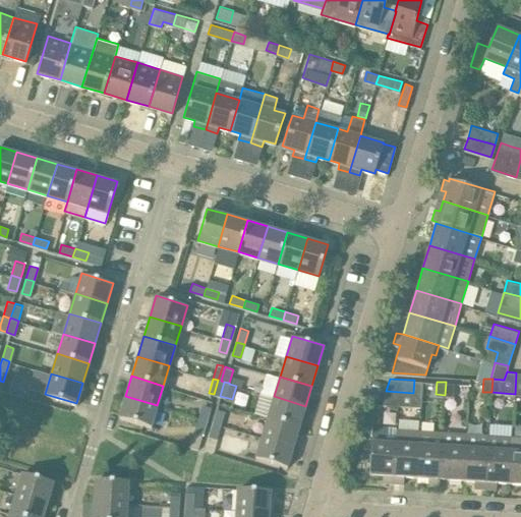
[(454,383),(446,382),(445,395),(453,396),(454,383)]
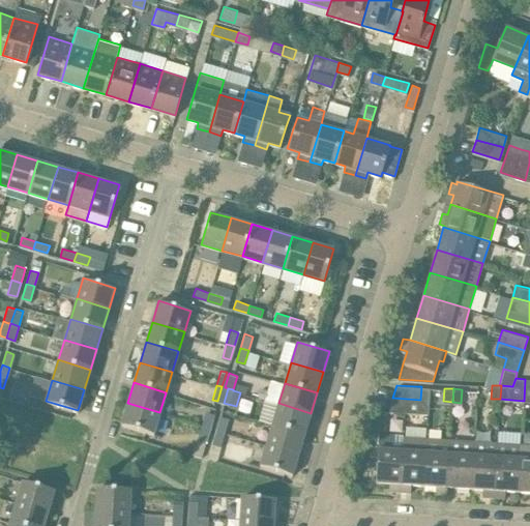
[(419,413),(420,400),(392,398),(389,411),(405,412),(419,413)]
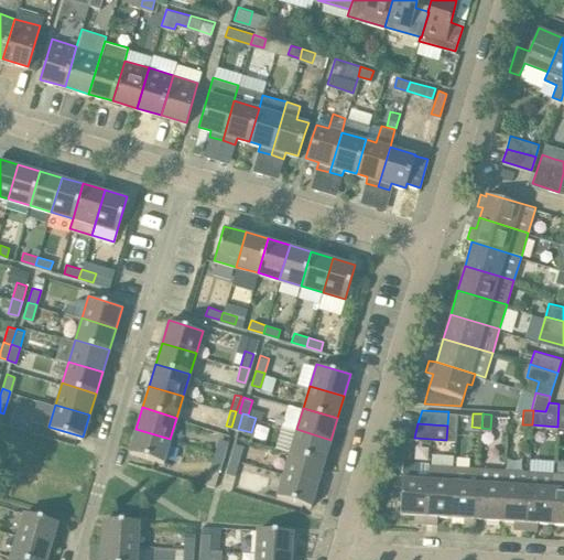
[(163,461),(170,439),(136,429),(129,451),(163,461)]
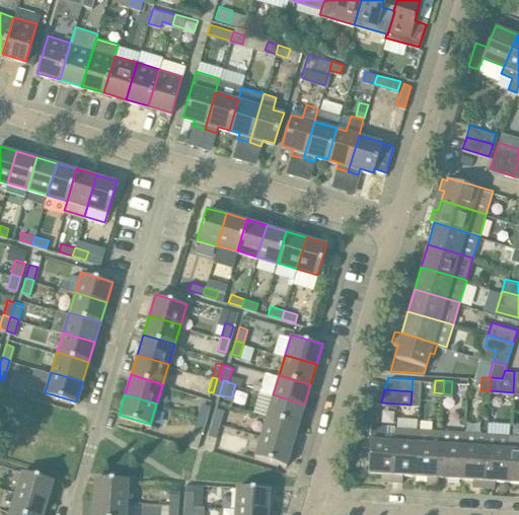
[(298,424),(304,405),(273,394),(267,415),(298,424)]
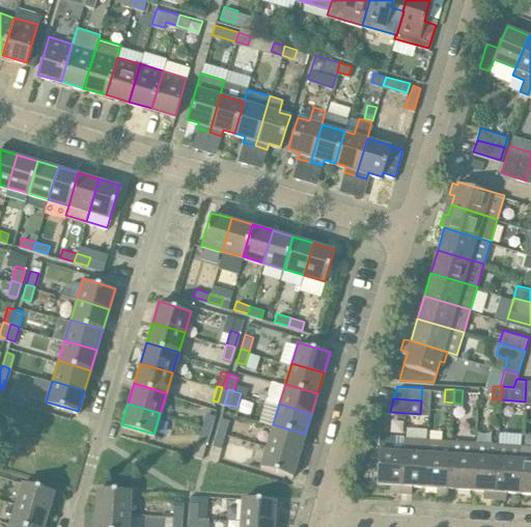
[(202,425),(210,428),(215,413),(206,411),(202,425)]
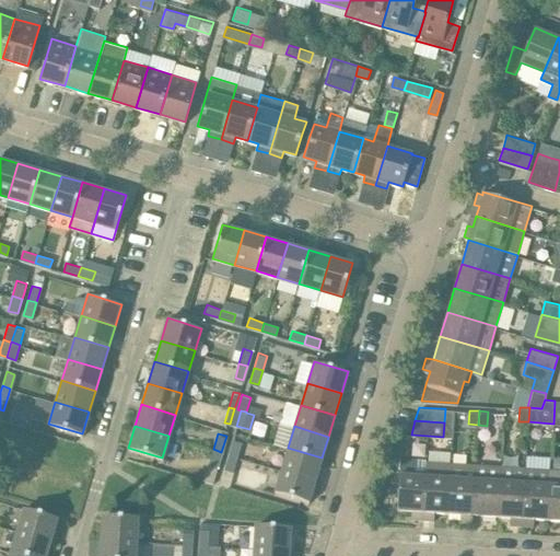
[(228,453),(236,455),(241,440),(233,438),(228,453)]
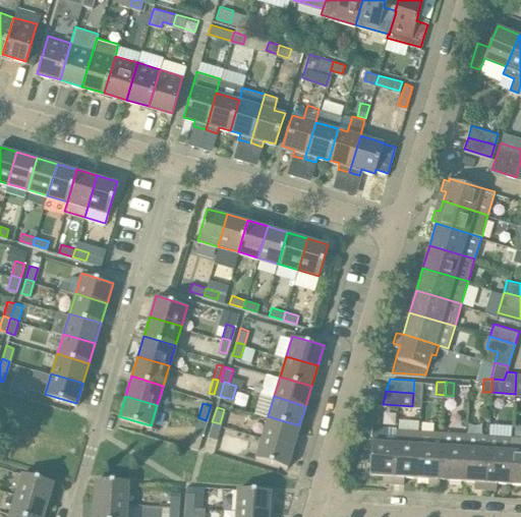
[(293,446),(299,425),(268,416),(262,437),(293,446)]
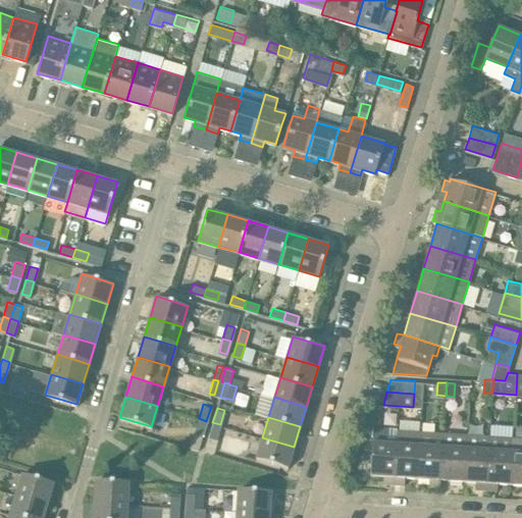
[(206,421),(199,418),(195,431),(203,433),(206,421)]
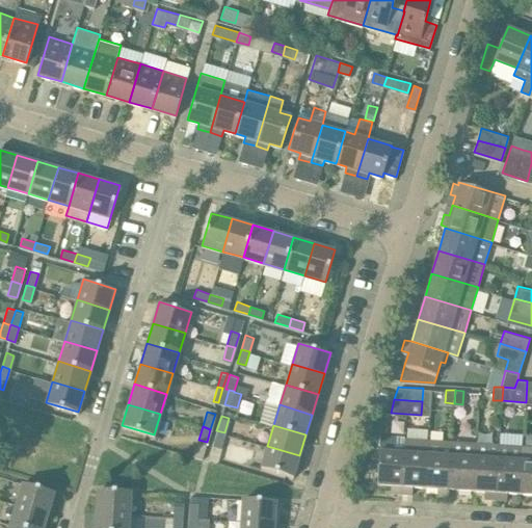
[(220,446),(224,432),(216,430),(212,444),(220,446)]
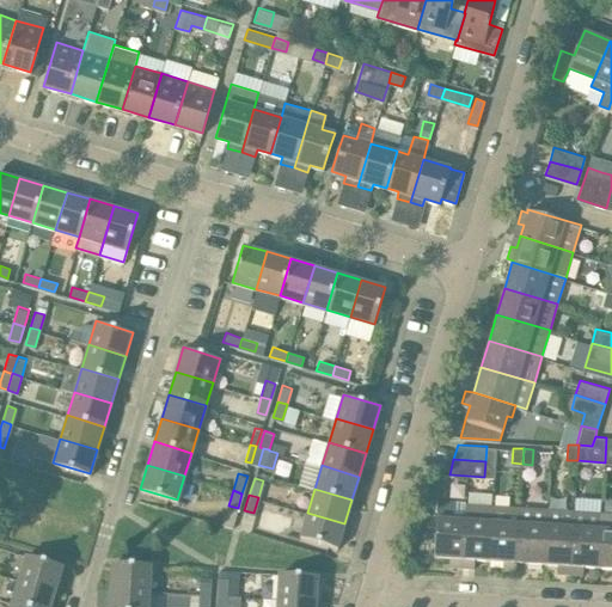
[(461,565),(461,557),(465,513),(452,513),(453,500),(438,498),(434,556),(450,556),(448,564),(461,565)]
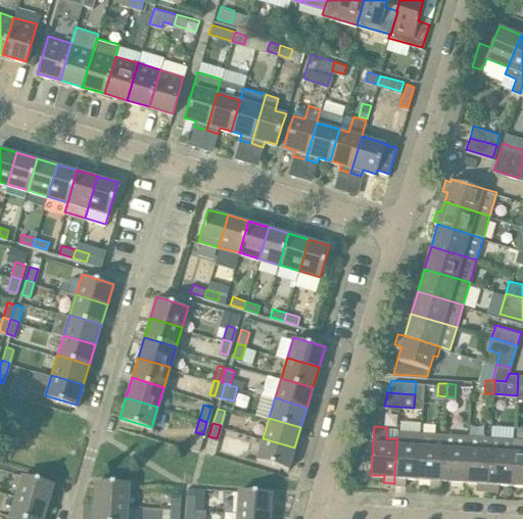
[(397,430),(397,438),(394,476),(394,483),(406,483),(406,477),(418,478),(420,444),(421,432),(397,430)]
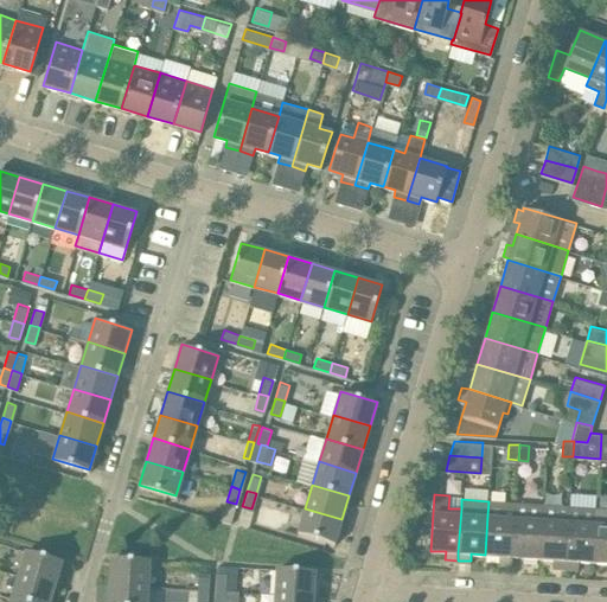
[(516,503),(489,501),(487,516),(485,555),(499,555),(499,563),(511,564),(516,503)]
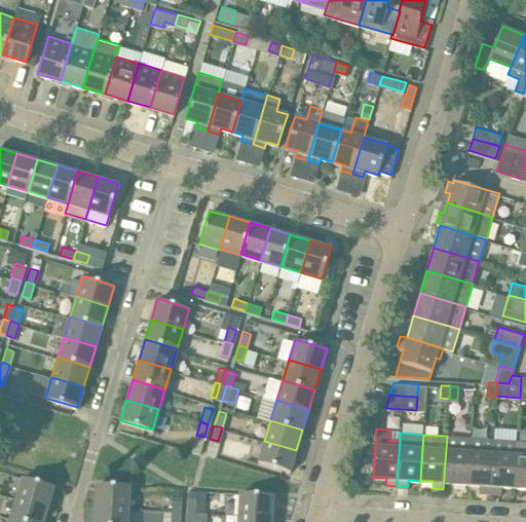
[(467,483),(471,438),(447,436),(443,489),(444,482),(467,483)]
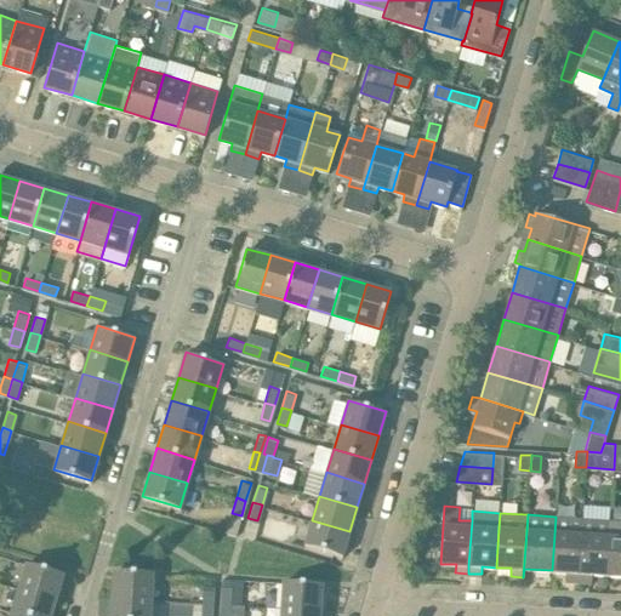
[(582,518),(556,517),(552,570),(567,571),(565,580),(579,581),(582,518)]
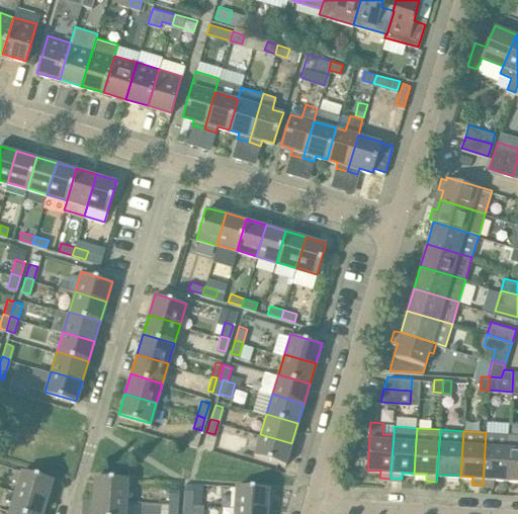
[(494,478),(506,479),(508,446),(509,434),(486,432),(483,485),(493,486),(494,478)]
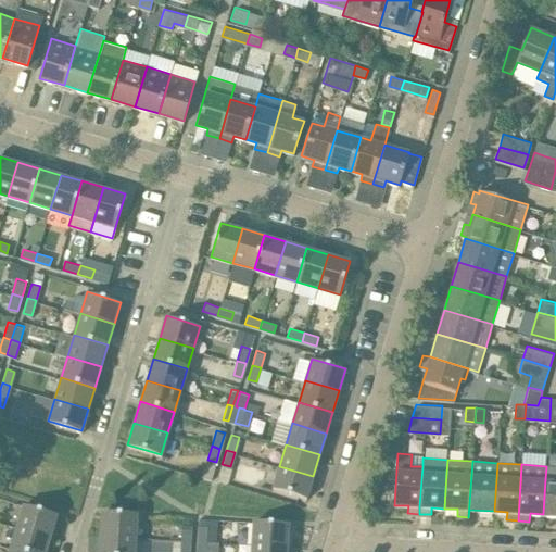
[(313,476),(279,466),(273,488),(306,498),(313,476)]
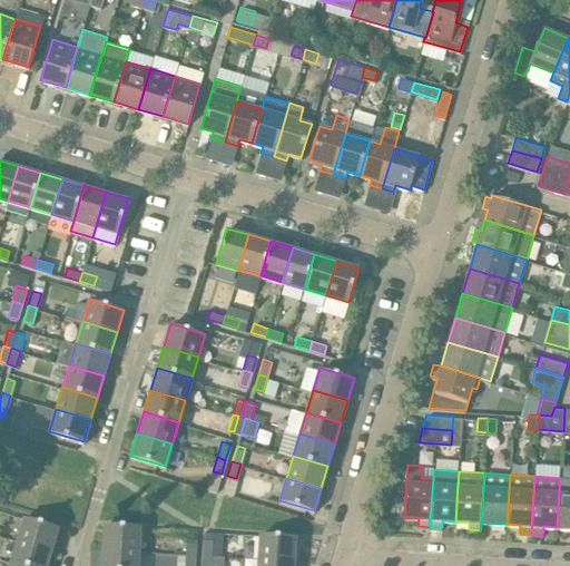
[(569,478),(560,478),(559,491),(557,527),(569,528),(569,478)]
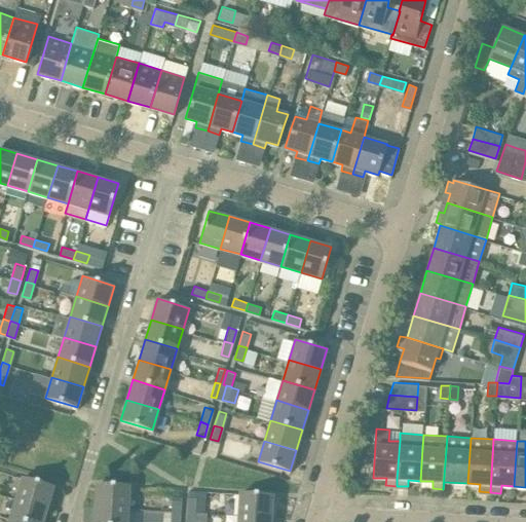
[(21,476),(14,496),(48,506),(53,486),(21,476)]
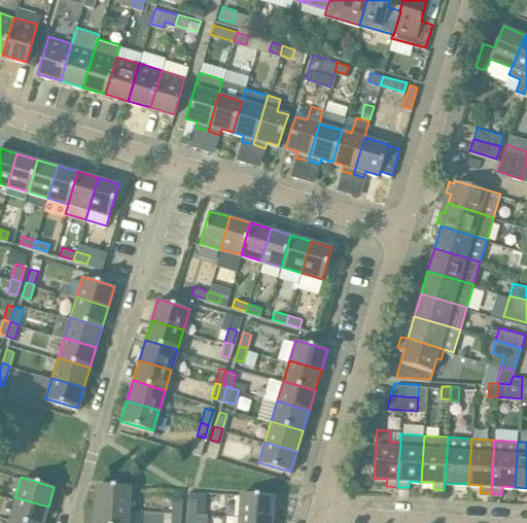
[(97,484),(96,504),(129,508),(130,486),(97,484)]
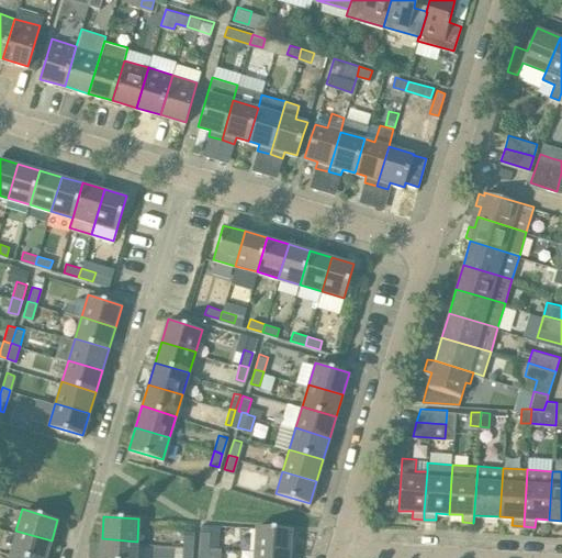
[(255,548),(290,551),(292,528),(256,526),(255,548)]
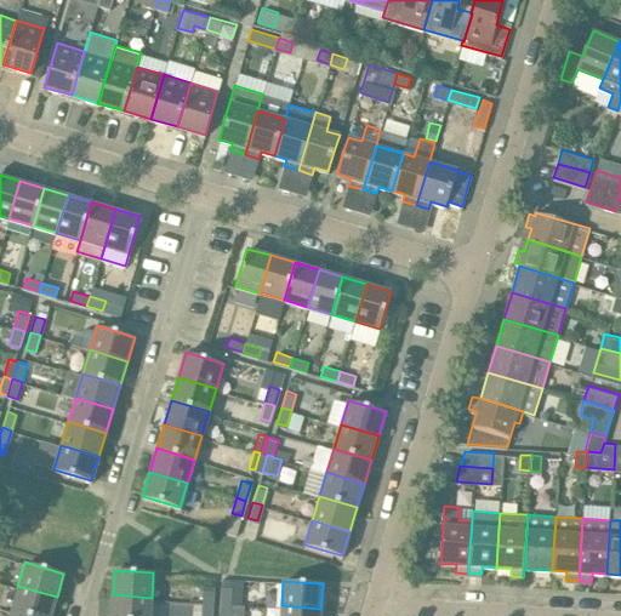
[(204,600),(214,602),(214,585),(204,585),(204,600)]
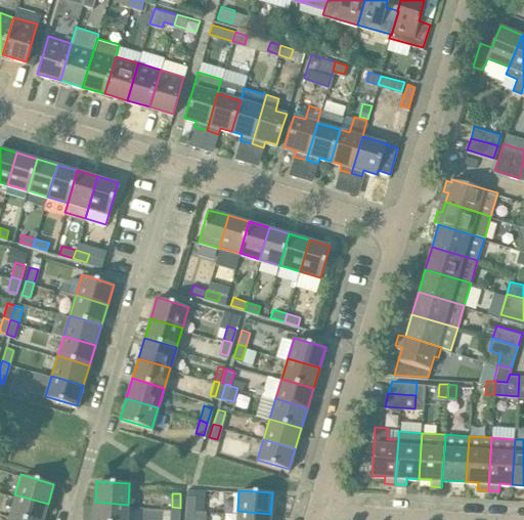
[(14,494),(9,515),(28,519),(42,519),(48,504),(14,494)]
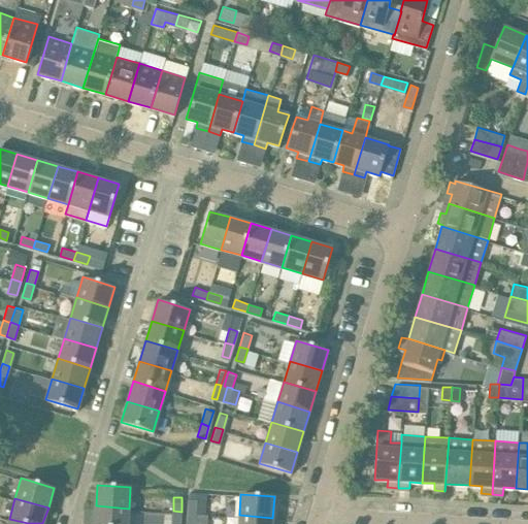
[(189,498),(188,512),(196,513),(197,498),(189,498)]
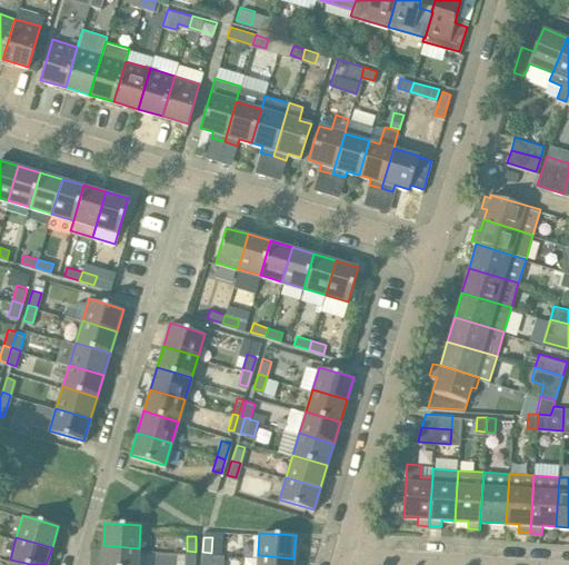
[(101,564),(138,564),(139,548),(103,545),(101,564)]
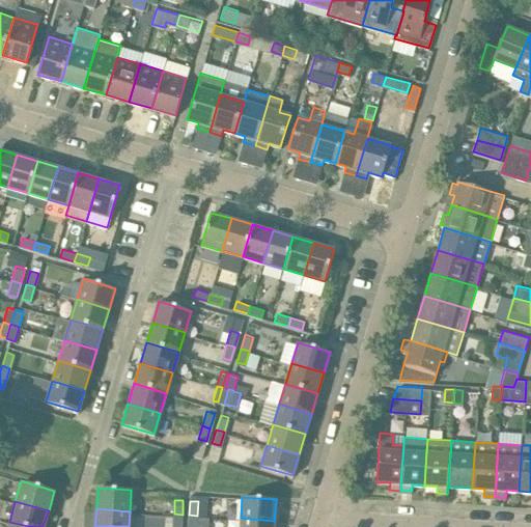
[(180,526),(183,515),(174,514),(172,526),(180,526)]
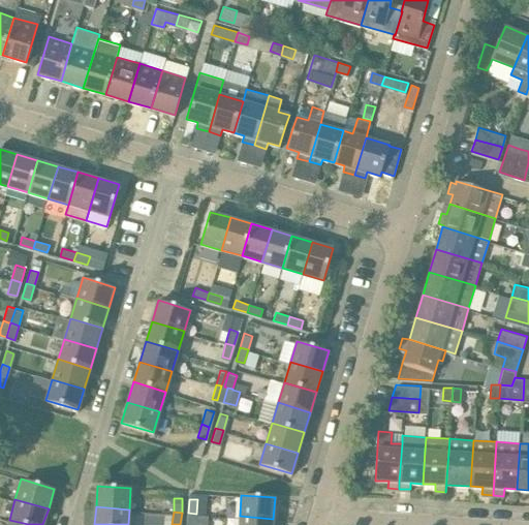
[(194,524),(196,514),(188,513),(186,524),(194,524)]
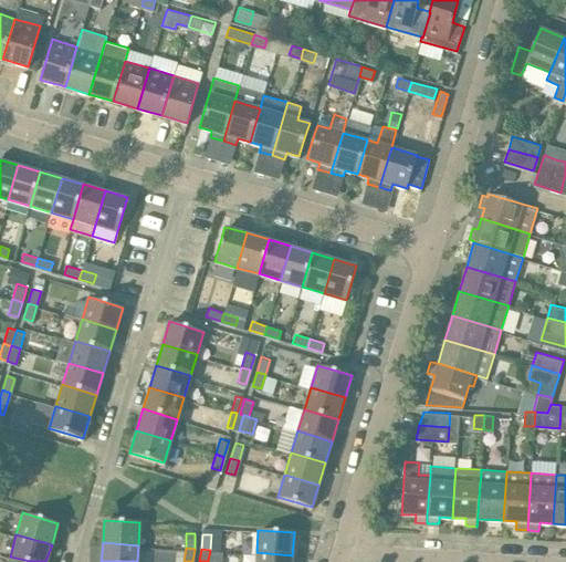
[(292,561),(292,555),(257,552),(255,561),(292,561)]
